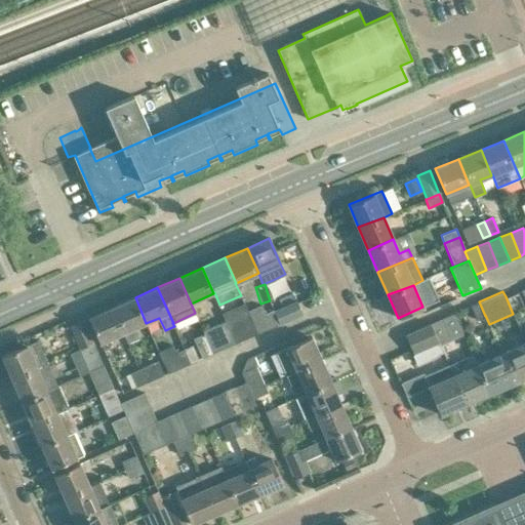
[(146,323),(135,297),(113,307),(124,333),(128,344),(139,338),(134,328),(146,323)]
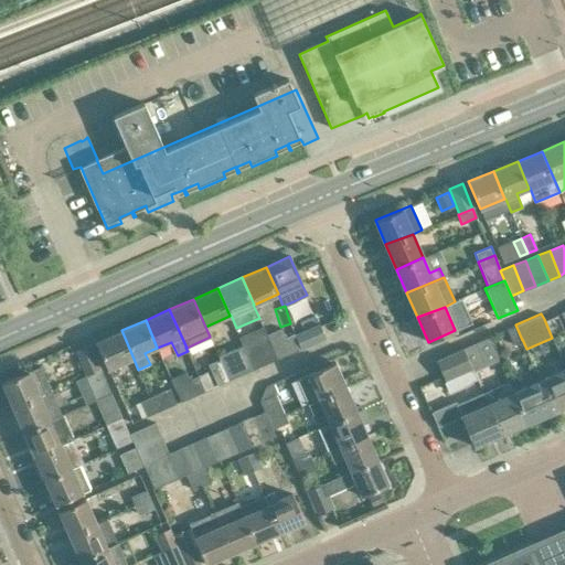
[(320,324),(296,334),(301,348),(326,338),(320,324)]
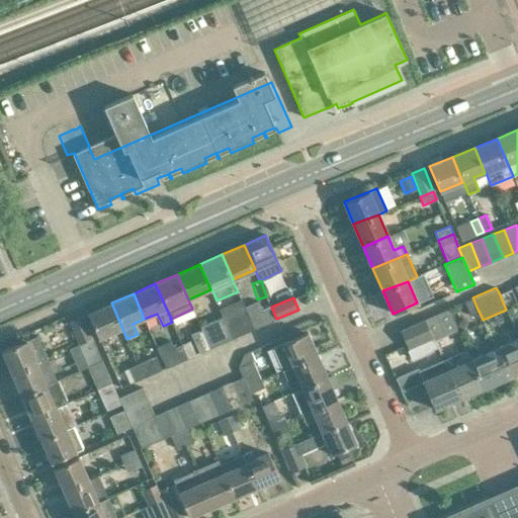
[(479,312),(472,297),(465,300),(471,315),(479,312)]
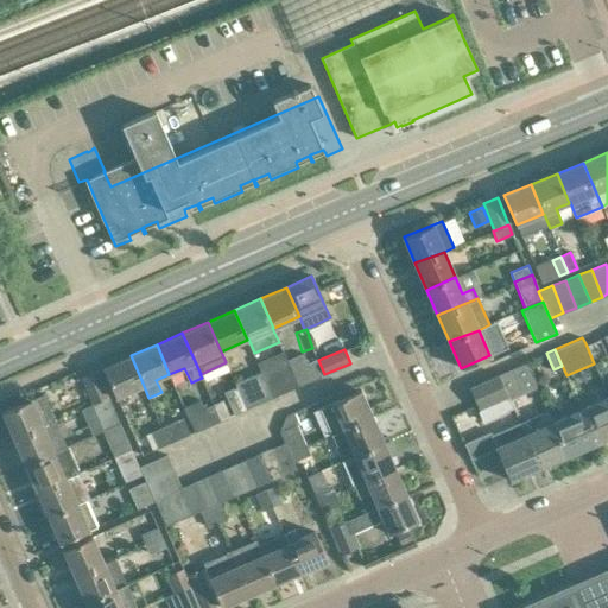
[(324,374),(318,360),(317,359),(308,363),(304,353),(287,360),(299,386),(324,375),(323,374),(324,374)]
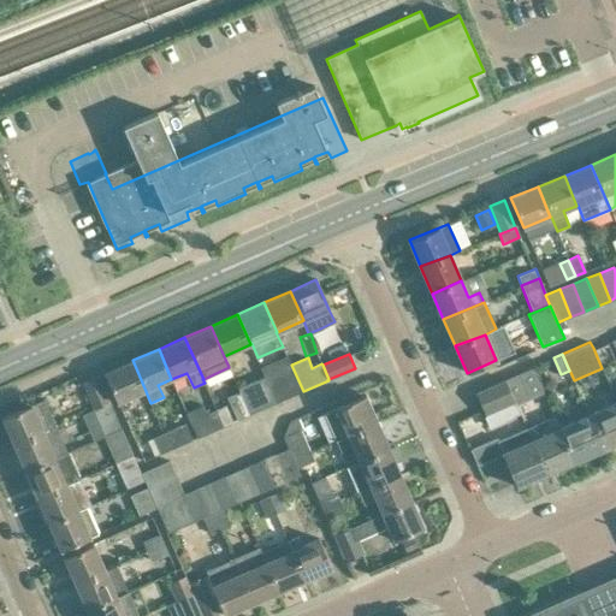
[(146,391),(132,360),(105,373),(118,403),(146,391)]
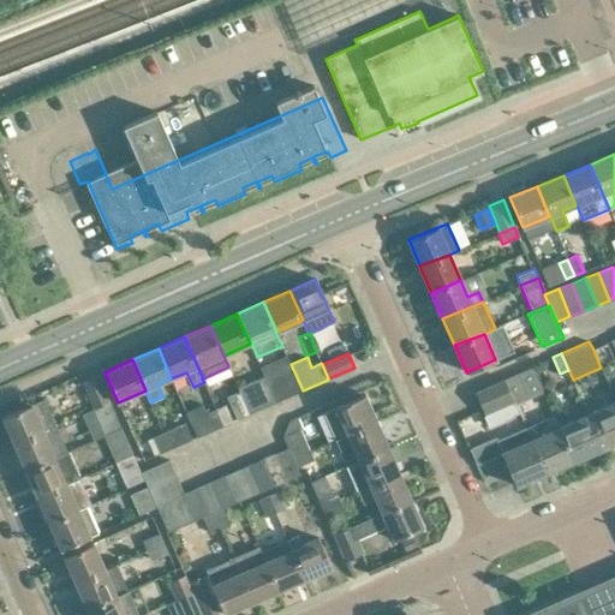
[(303,390),(291,364),(264,376),(276,402),(303,390)]
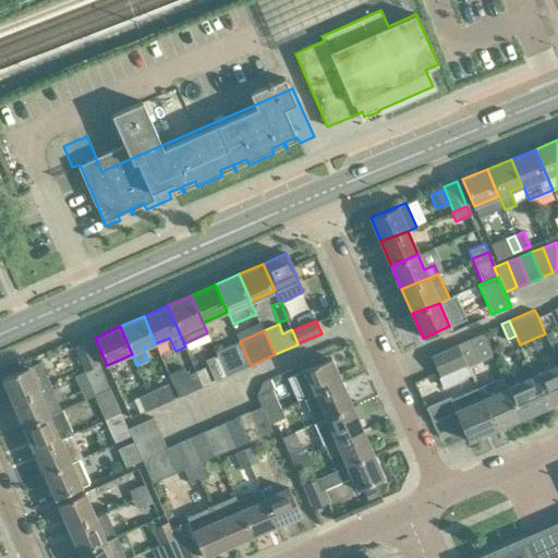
[(483,332),(458,343),(472,375),(469,366),(494,355),(483,332)]
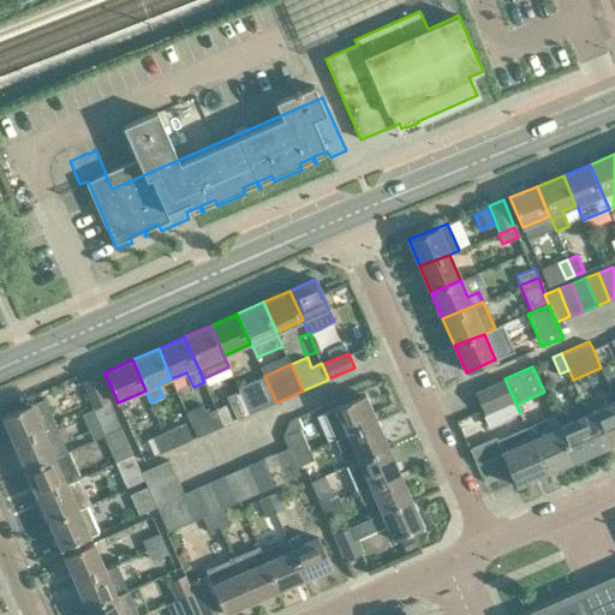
[(93,408),(93,410),(109,402),(97,375),(83,382),(94,408),(93,408)]
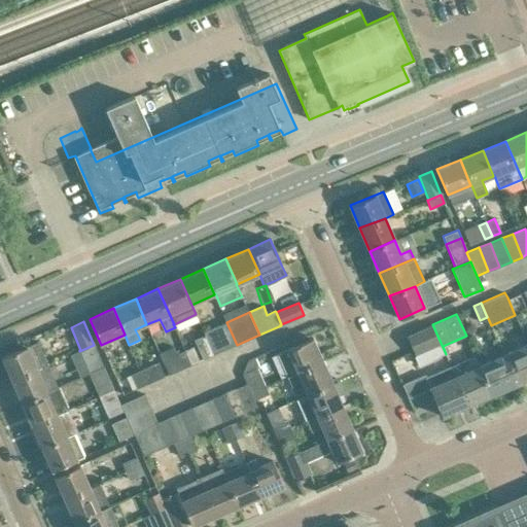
[(237,345),(226,322),(204,332),(214,355),(237,345)]
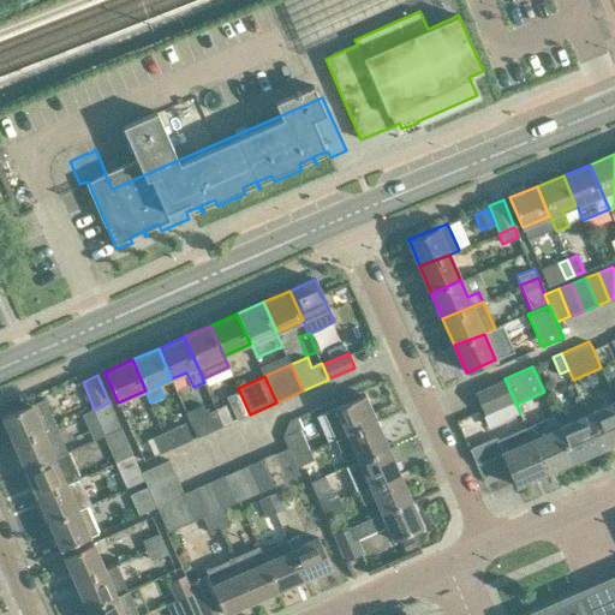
[(520,413),(505,378),(476,392),(491,425),(520,413)]
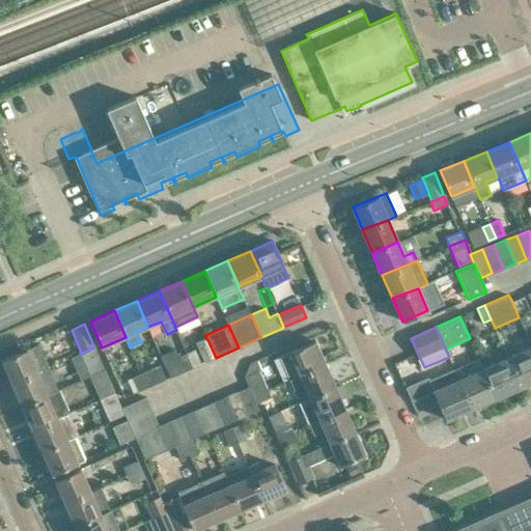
[(216,358),(205,335),(206,338),(196,343),(204,363),(216,358)]
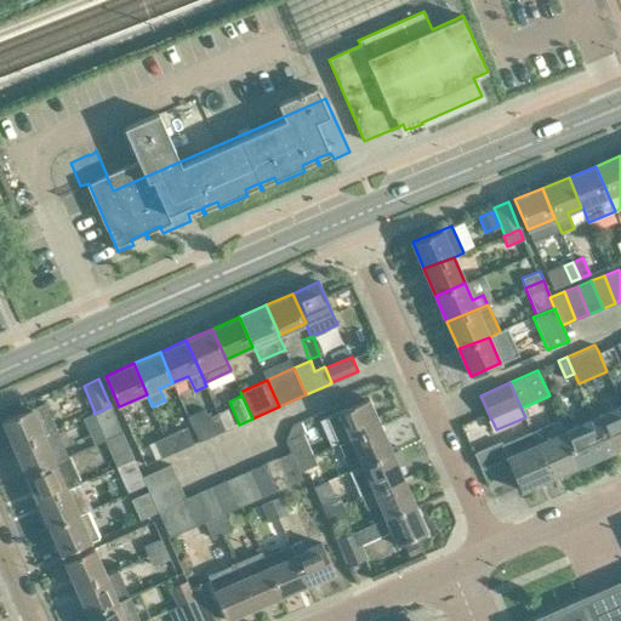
[(326,416),(339,444),(381,426),(369,398),(326,416)]
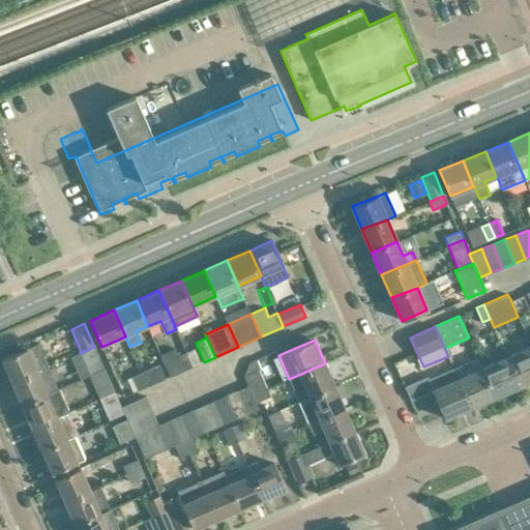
[(1,359),(12,383),(37,372),(49,366),(38,344),(1,359)]
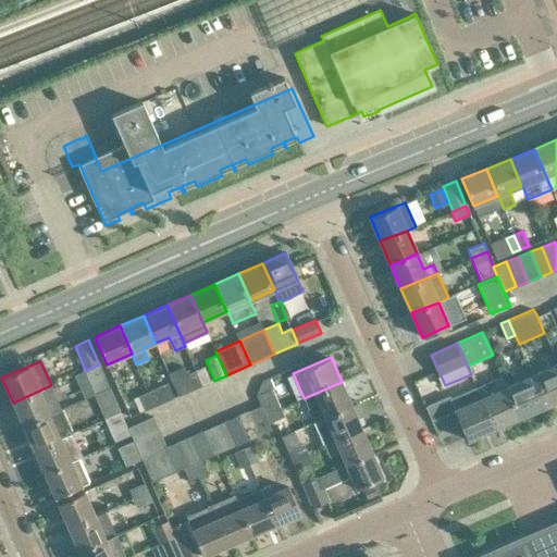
[(556,400),(556,363),(532,374),(546,406),(556,400)]
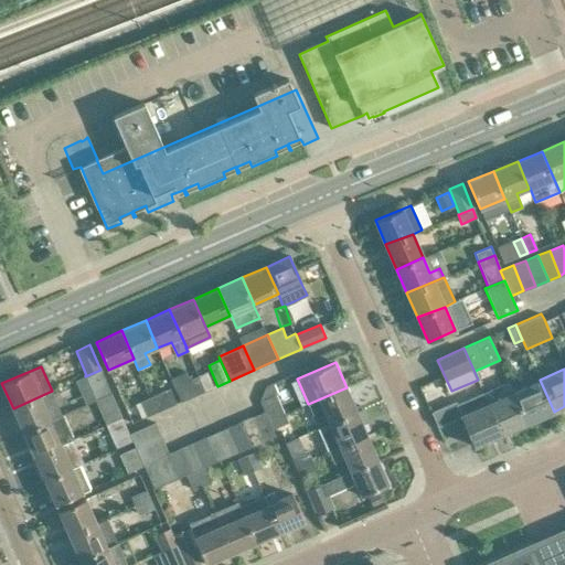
[(112,393),(100,370),(85,376),(96,401),(112,393)]
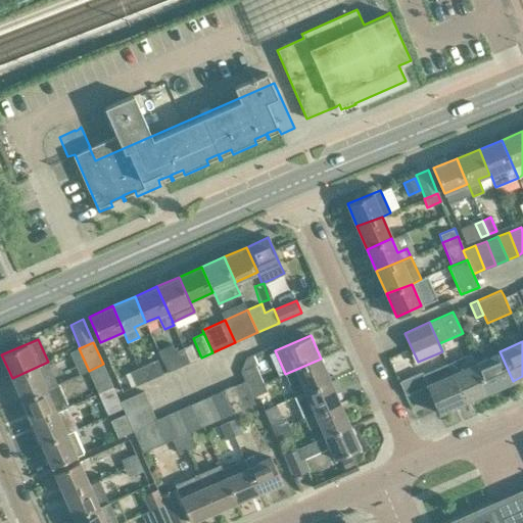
[(190,363),(184,348),(176,351),(173,344),(158,350),(169,372),(190,363)]
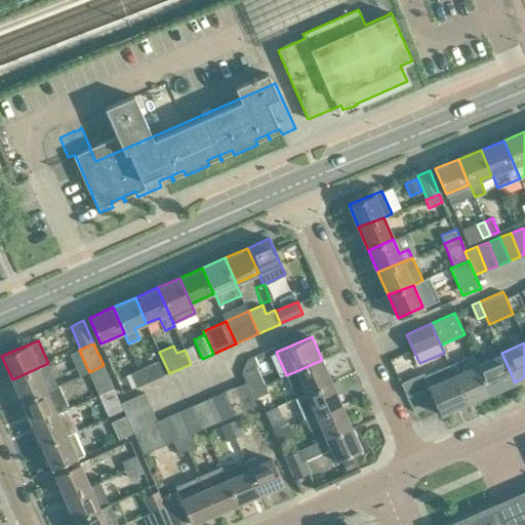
[(192,347),(185,350),(191,364),(198,361),(192,347)]
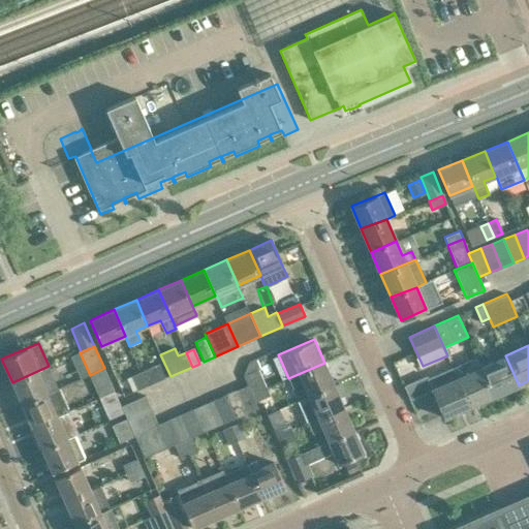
[(495,396),(519,385),(505,355),(481,366),(495,396)]
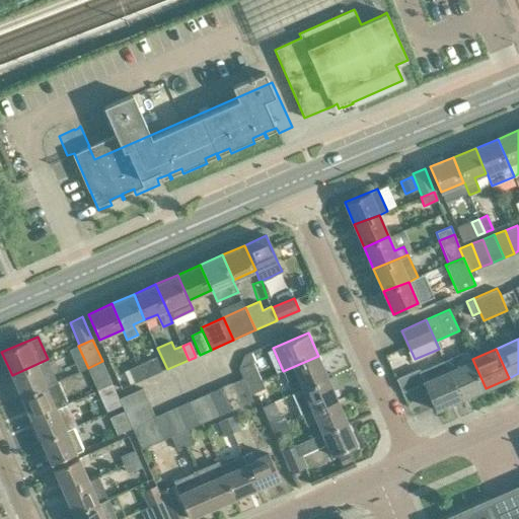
[(486,388),(472,359),(471,360),(467,350),(444,361),(461,398),(486,388)]
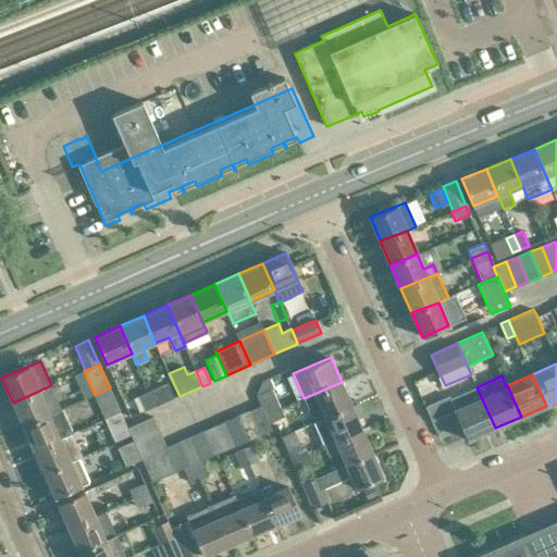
[(351,406),(342,382),(304,398),(314,422),(351,406)]
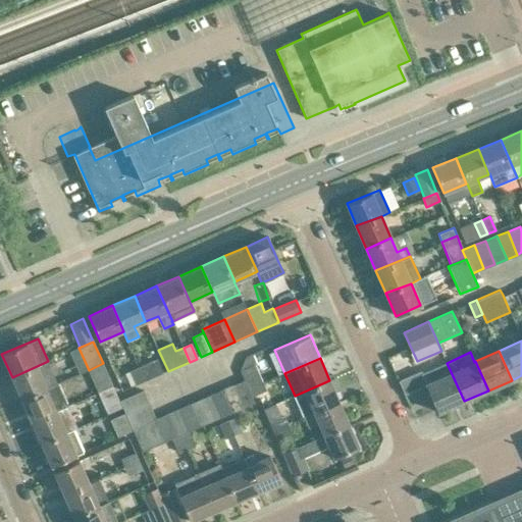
[(157,359),(139,368),(145,381),(163,373),(157,359)]
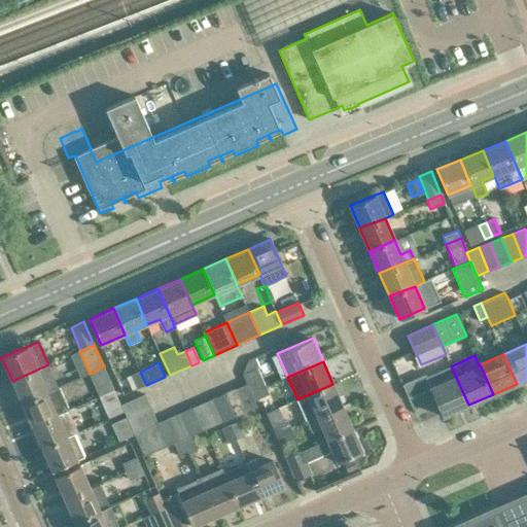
[(113,389),(104,366),(90,374),(100,395),(113,389)]
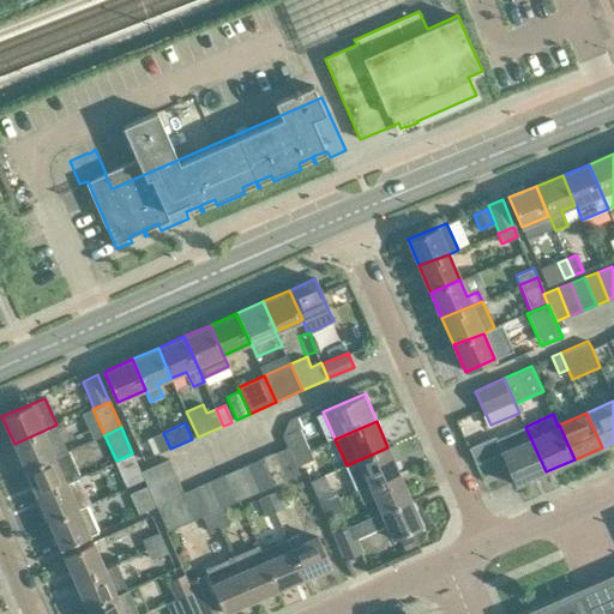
[(546,471),(525,427),(495,440),(516,485),(546,471)]
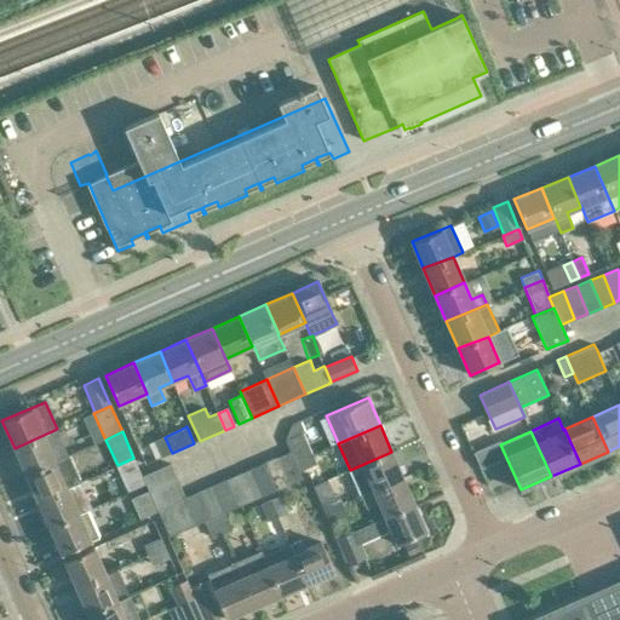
[(291,452),(297,463),(314,455),(304,434),(287,441),(292,452),(291,452)]
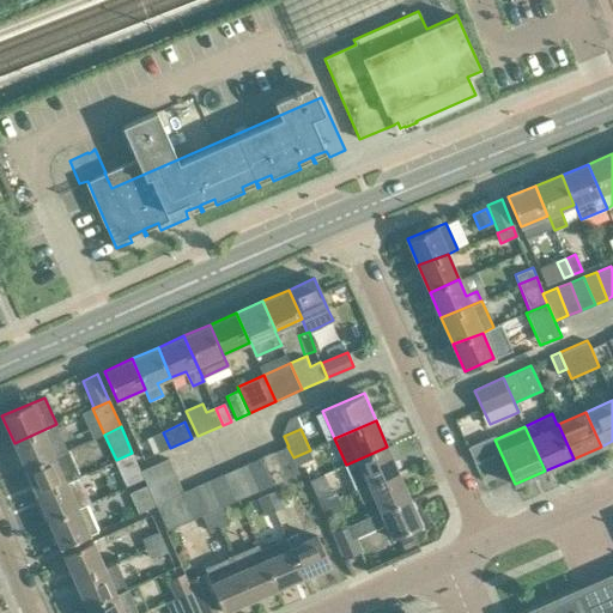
[(55,456),(43,430),(14,443),(25,468),(55,456)]
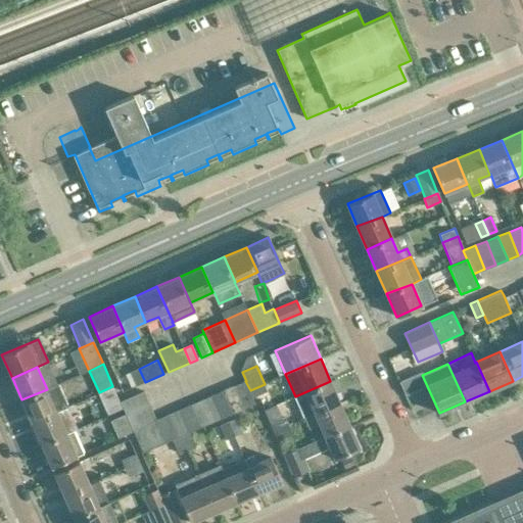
[(145,382),(139,369),(131,372),(137,386),(145,382)]
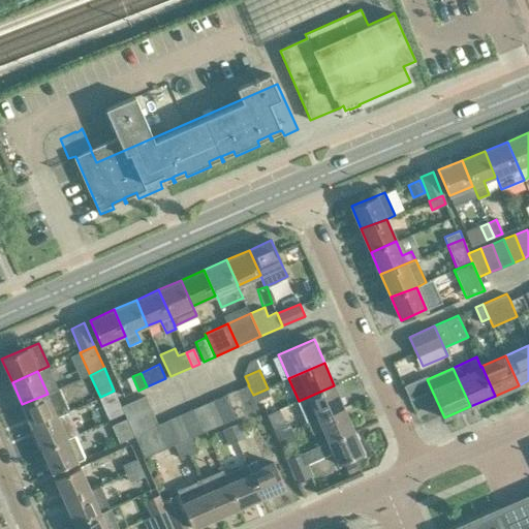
[(248,385),(237,391),(247,413),(258,408),(256,402),(253,395),(248,385)]
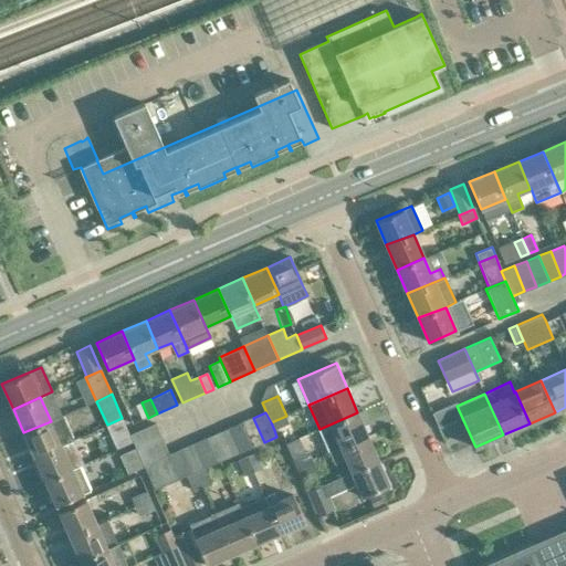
[(367,436),(357,412),(320,429),(329,453),(367,436)]
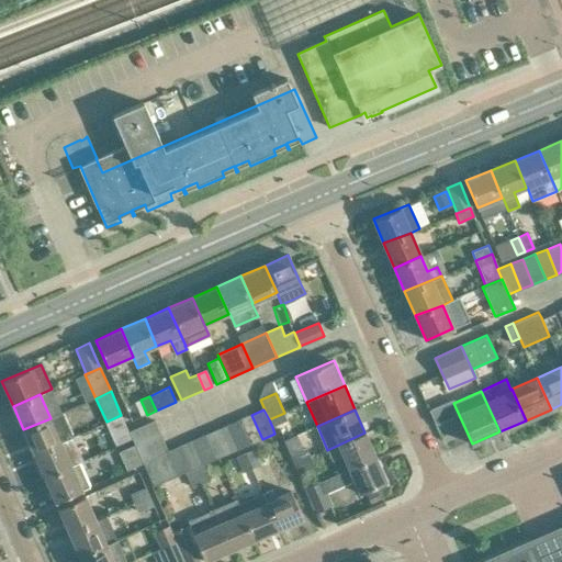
[(63,413),(51,418),(23,429),(34,453),(72,437),(63,413)]
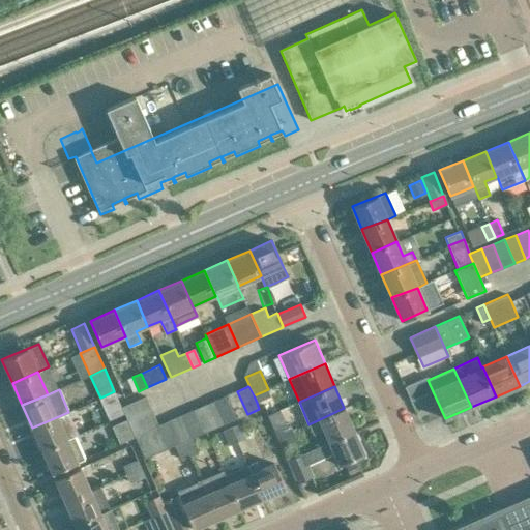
[(271,396),(268,389),(254,395),(257,403),(271,396)]
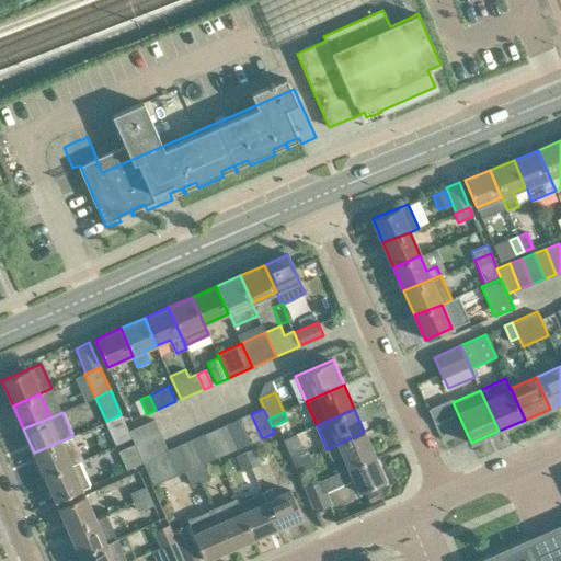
[(132,438),(121,414),(106,421),(117,445),(132,438)]
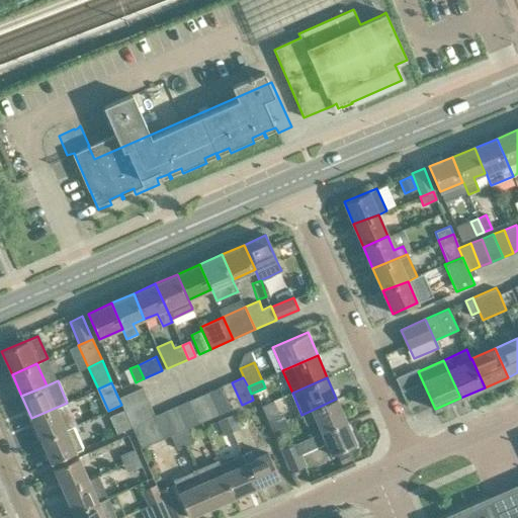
[(242,405),(232,382),(222,386),(231,410),(242,405)]
